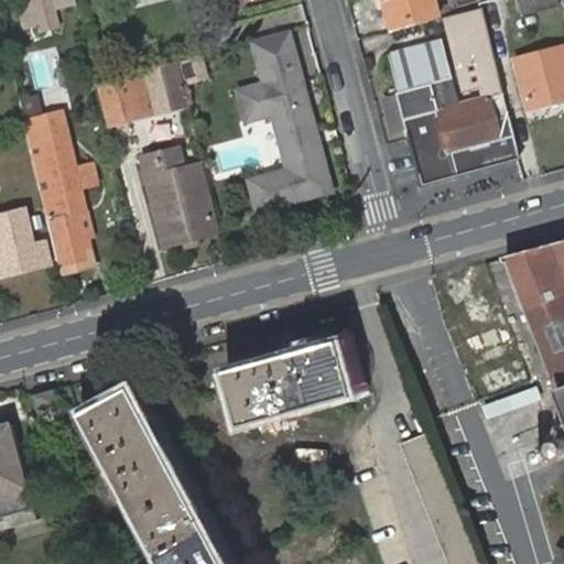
[(17,0),(25,30),(38,26),(40,31),(57,26),(54,10),(75,4),(73,0),(17,0)]
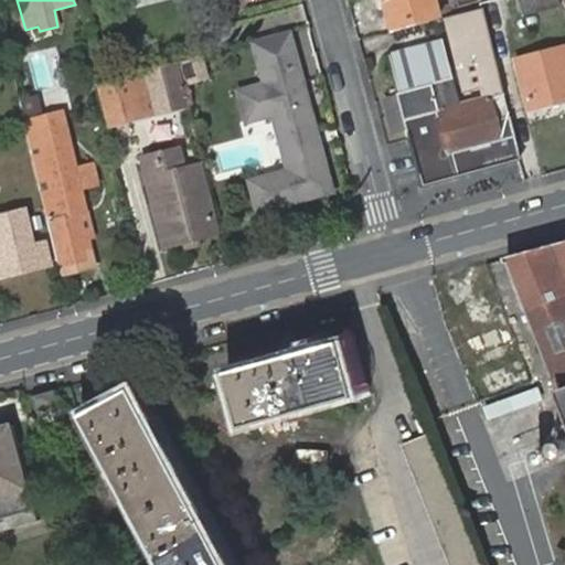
[(379,0),(385,22),(424,12),(419,0),(379,0)]
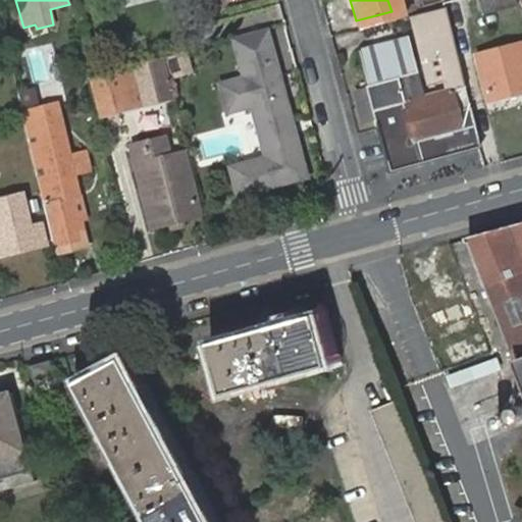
[(387,172),(479,149),(478,144),(445,10),(411,19),(424,69),(439,65),(447,94),(410,104),(406,90),(401,92),(398,80),(417,72),(408,38),(357,50),(366,88),(387,172)]
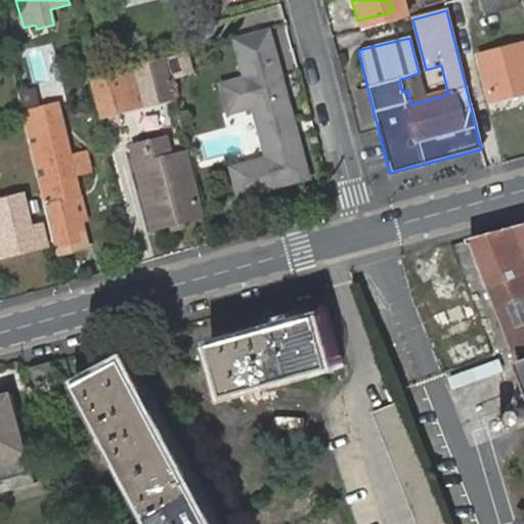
[(266,31),(233,40),(242,71),(275,62),(266,31)]
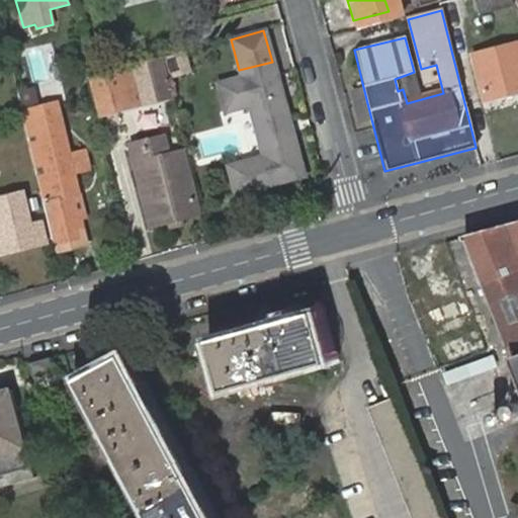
[(517,46),(473,57),(486,103),(517,94),(517,46)]
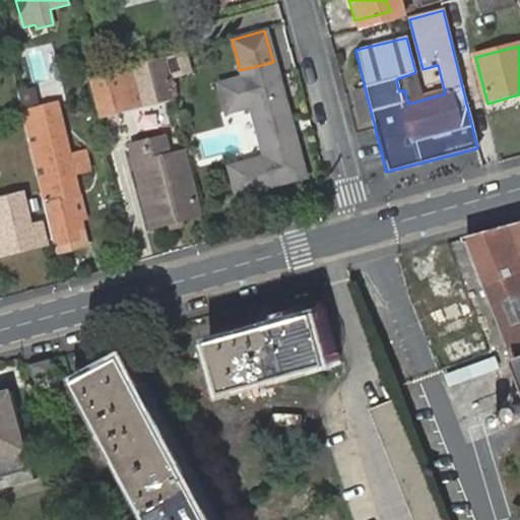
[(182,53),(163,58),(168,77),(187,73),(182,53)]
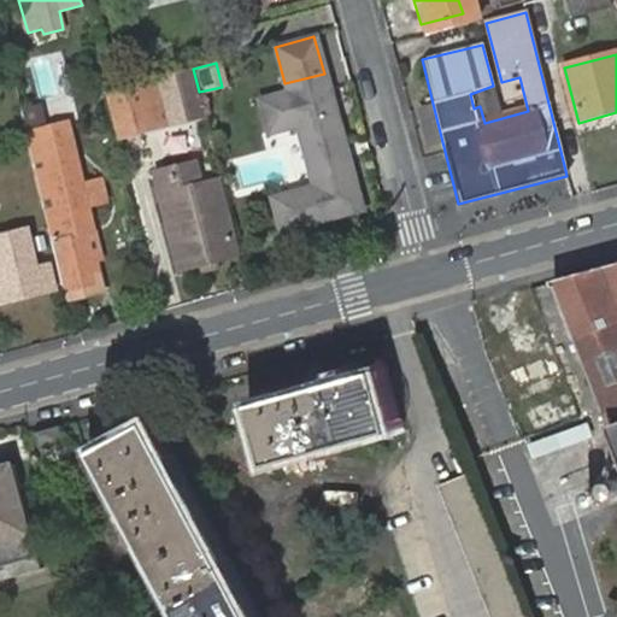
[(115,134),(204,112),(199,92),(193,69),(105,93),(115,134)]
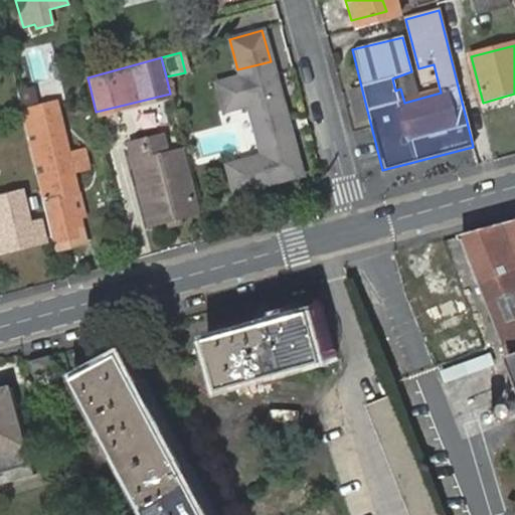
[(240,79),(215,86),(223,114),(247,107),(262,158),(226,168),(233,195),(302,177),(271,61),(237,69),(240,79)]
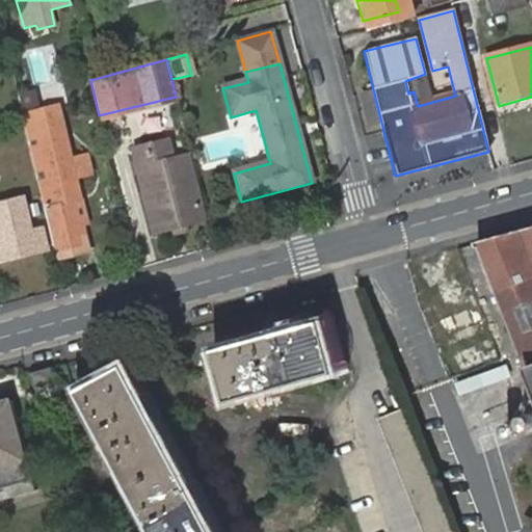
[(448,67),(432,71),(425,74),(405,81),(408,94),(414,91),(418,106),(455,96),(448,67)]
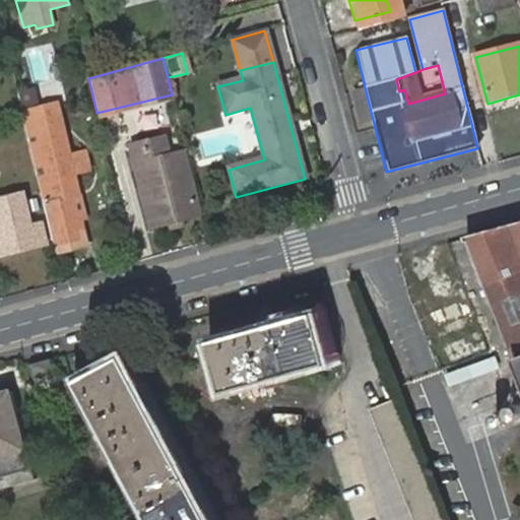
[(20,90),(23,107),(43,104),(39,86),(20,90)]
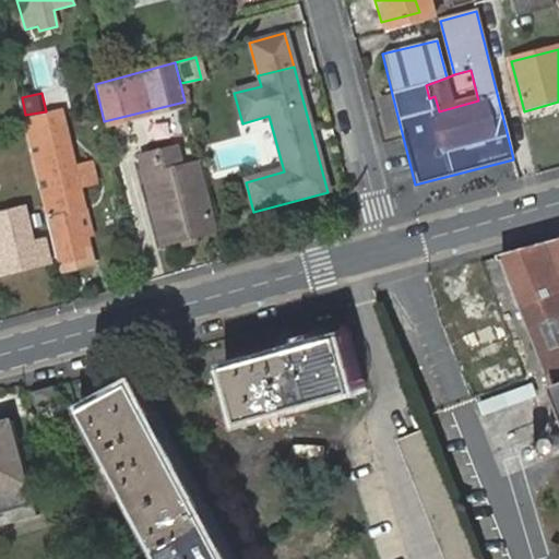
[(38,127),(40,138),(69,131),(63,110),(36,118),(38,127)]
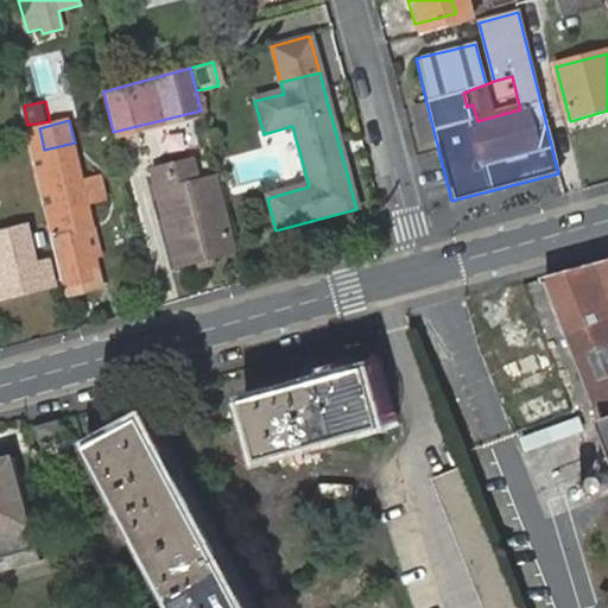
[(26,131),(63,290),(95,282),(90,260),(102,258),(84,182),(75,143),(44,150),(42,138),(39,128),(26,131)]
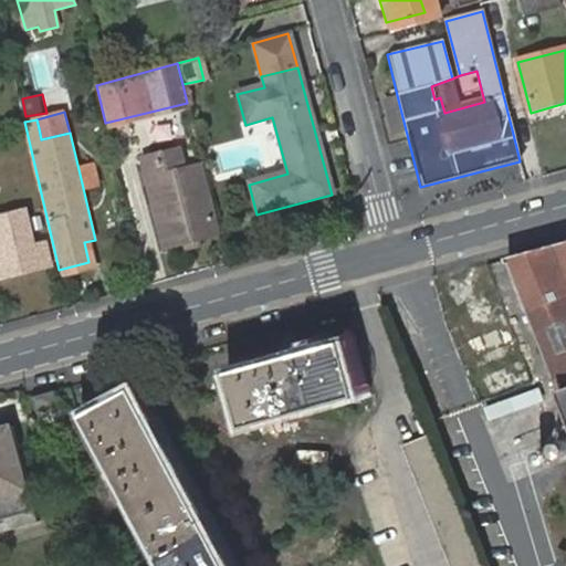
[(182,239),(195,237),(211,232),(197,167),(180,173),(175,152),(144,160),(166,243),(182,239)]
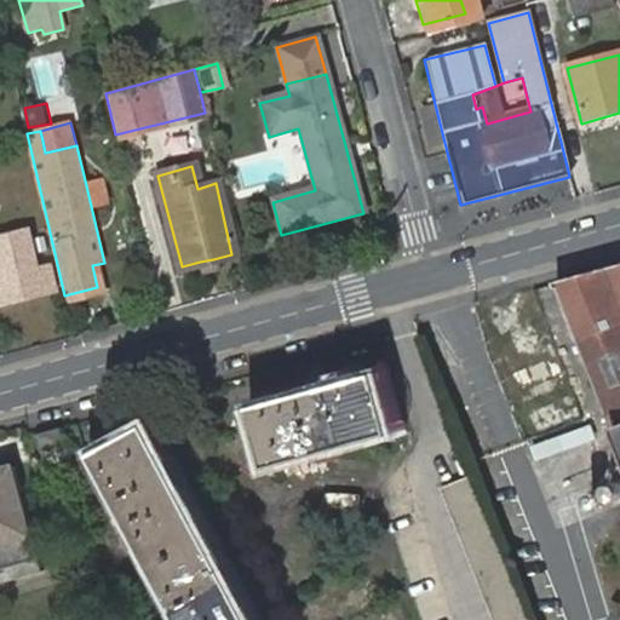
[(103,182),(86,185),(92,210),(109,207),(103,182)]
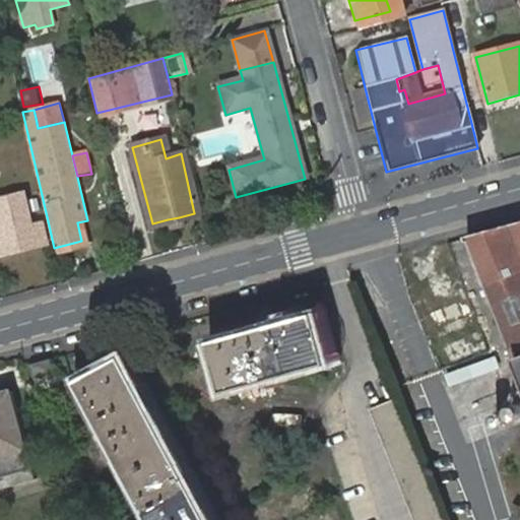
[(0,202),(0,256),(47,244),(42,221),(29,224),(21,197),(0,202)]
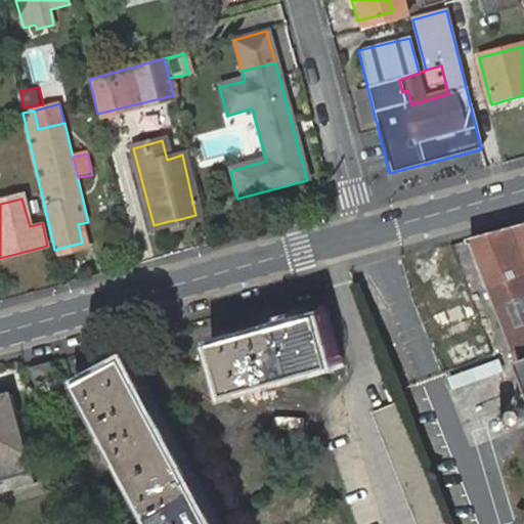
[(183,231),(180,219),(169,221),(172,233),(183,231)]
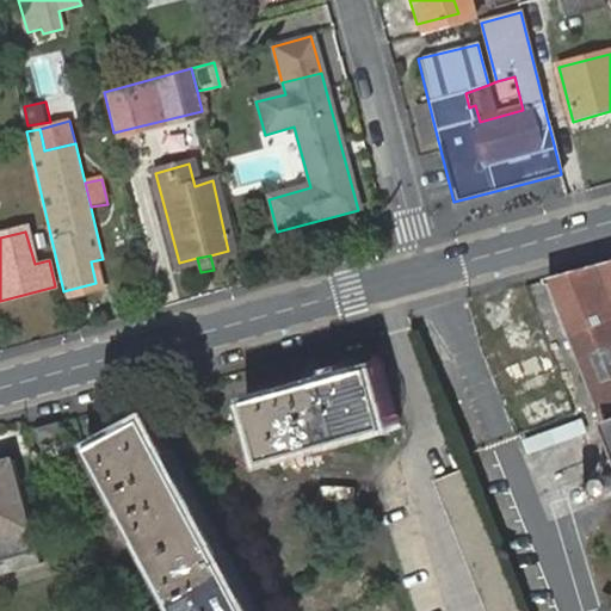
[(610,258),(550,276),(603,407),(610,403),(610,258)]
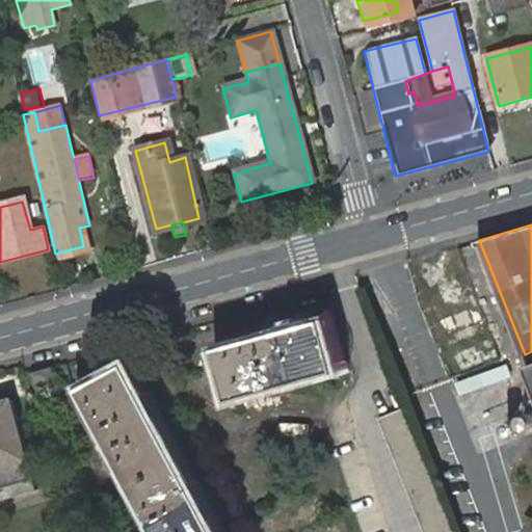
[(433,296),(450,348),(495,334),(478,282),(433,296)]
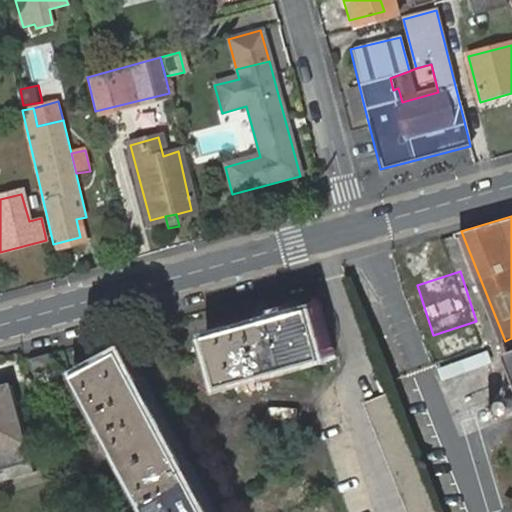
[(245,370),(329,348),(318,305),(277,316),(275,308),(256,312),(258,321),(214,332),(228,382),(247,377),(245,370)]
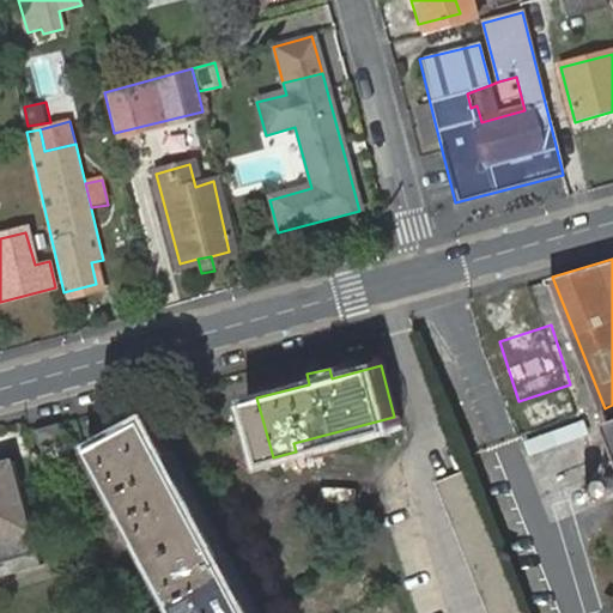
[(534,430),(576,412),(566,388),(525,405),(534,430)]
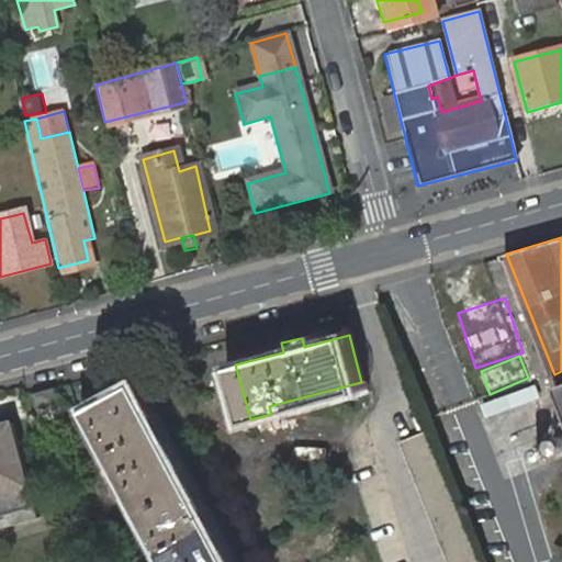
[(362,390),(361,382),(269,406),(271,414),(362,390)]
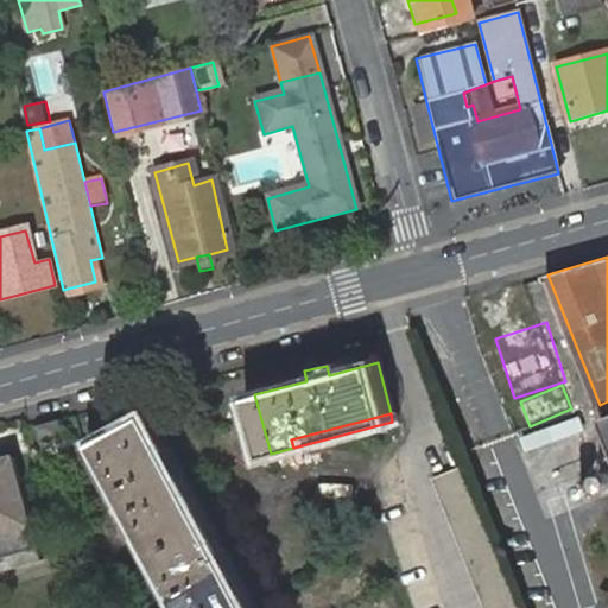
[(532,449),(590,429),(584,415),(527,435),(532,449)]
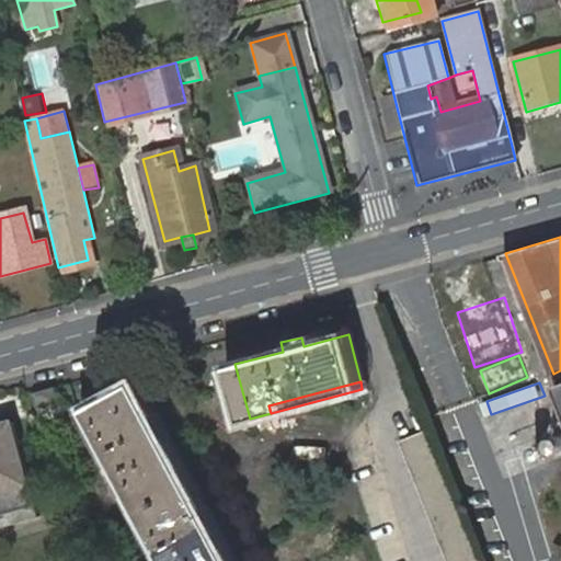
[(226,560),(142,405),(148,403),(138,384),(90,409),(113,453),(106,457),(116,476),(124,471),(165,549),(158,553),(162,560),(226,560)]
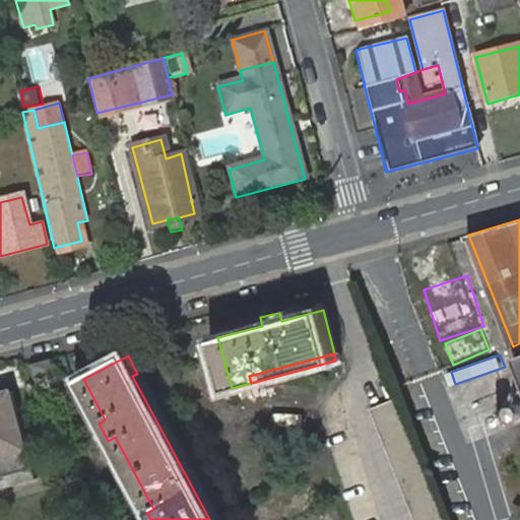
[(216,519),(137,374),(132,376),(209,519),(216,519)]
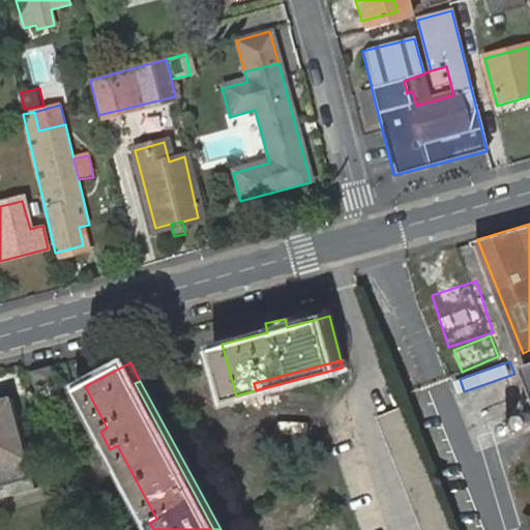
[(0,403),(0,462),(27,455),(12,400),(0,403)]
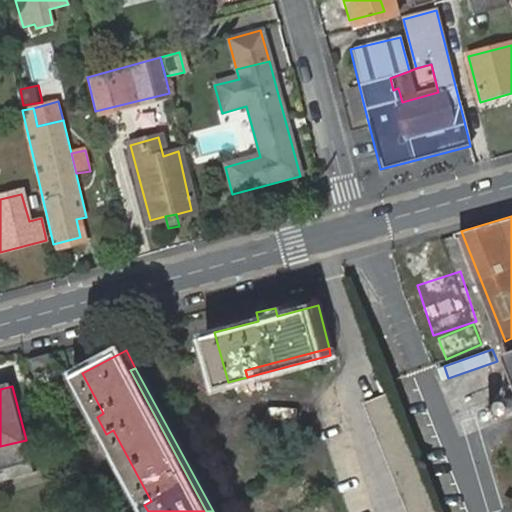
[(410,511),(444,511),(439,498),(394,389),(365,401),(410,511)]
